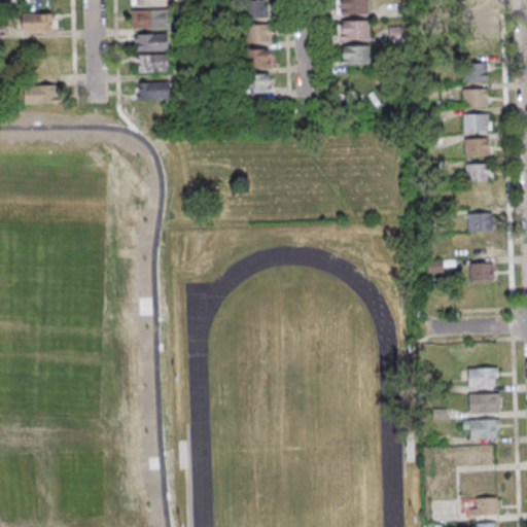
[(135,0),(169,0),(169,7),(136,8),(135,0)]
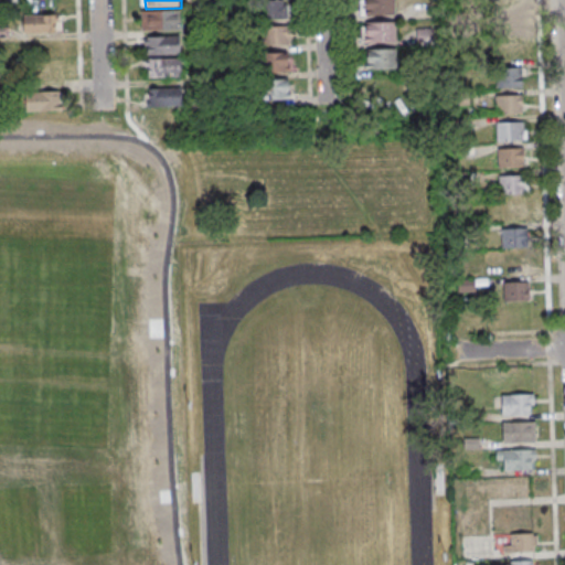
[(288,0),(264,0),(264,18),(288,18),(288,0)]
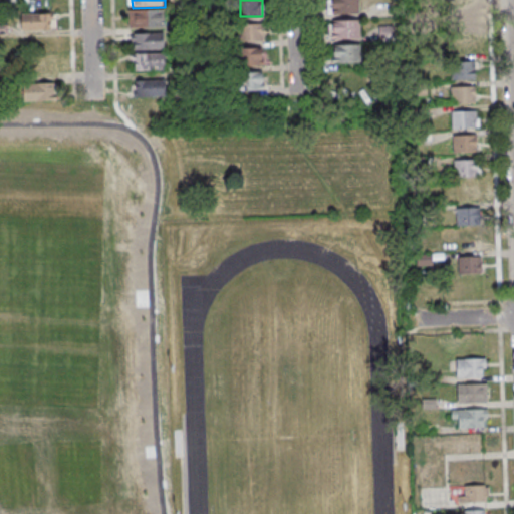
[(335,0),(335,14),(362,14),(361,0),(335,0)]
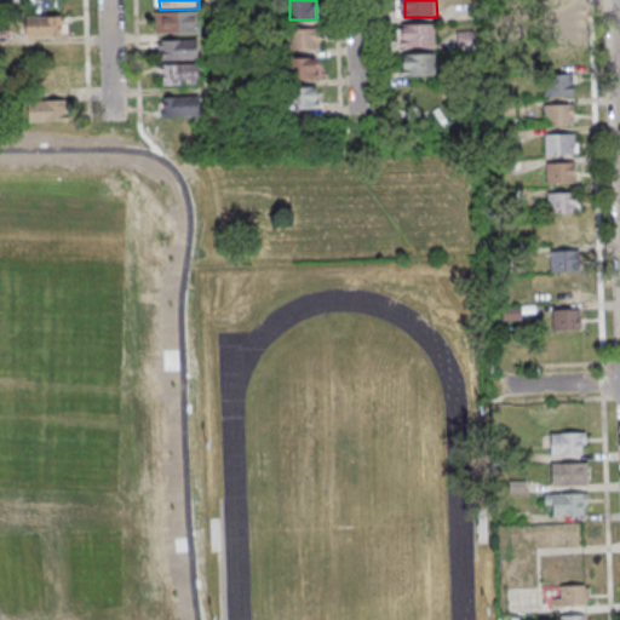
[(540,0),(541,10),(570,9),(569,0),(540,0)]
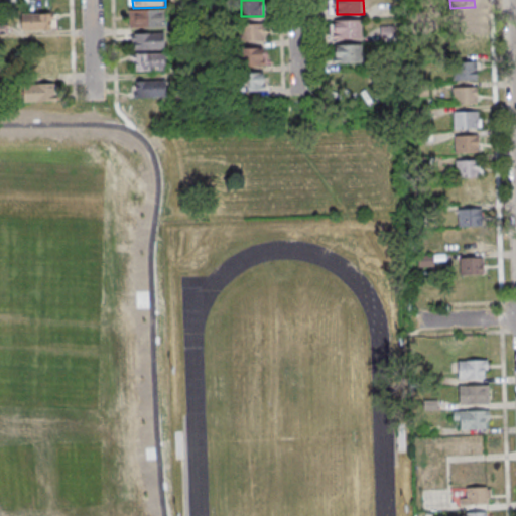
[(133,10),(166,9),(166,27),(134,28),(133,10)]
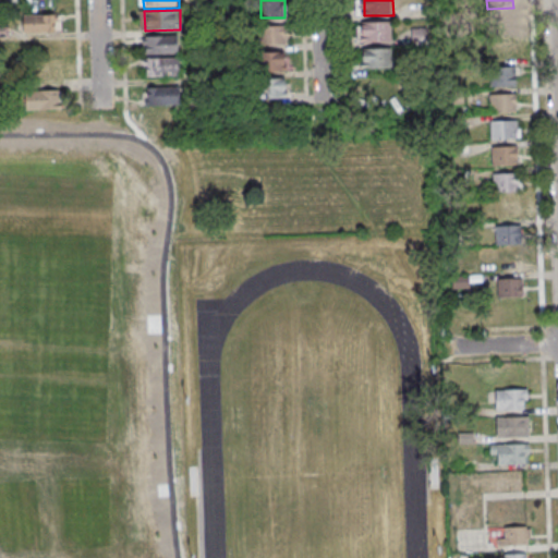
[(490,29),(512,31),(513,13),(492,12),(490,29)]
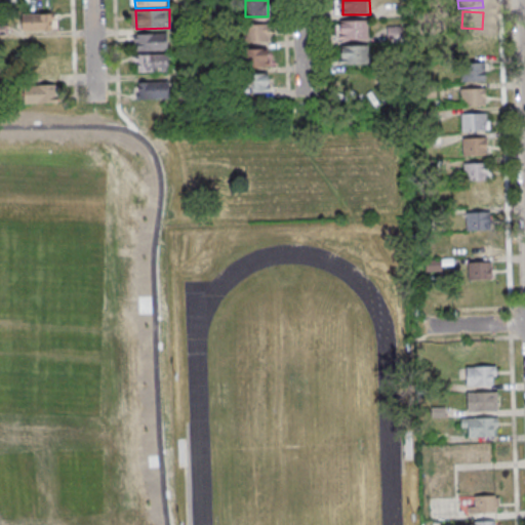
[(22,13),(22,31),(54,31),(54,13),(22,13)]
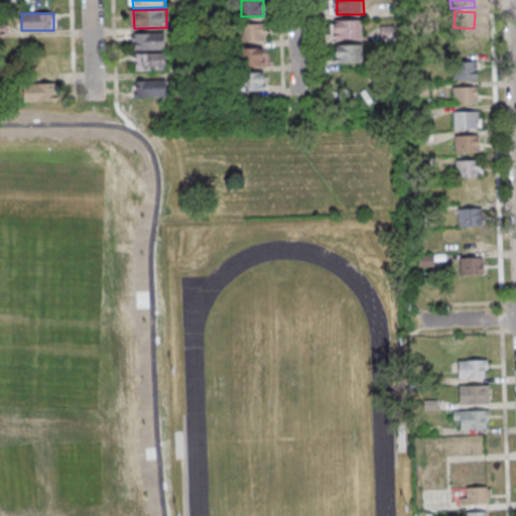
[(337,22),(337,39),(364,38),(364,21),(337,22)]
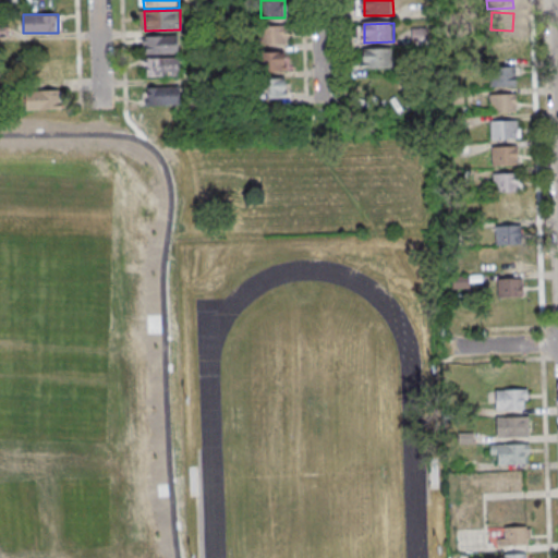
[(284,44),(284,25),(263,25),(263,44),(284,44)]
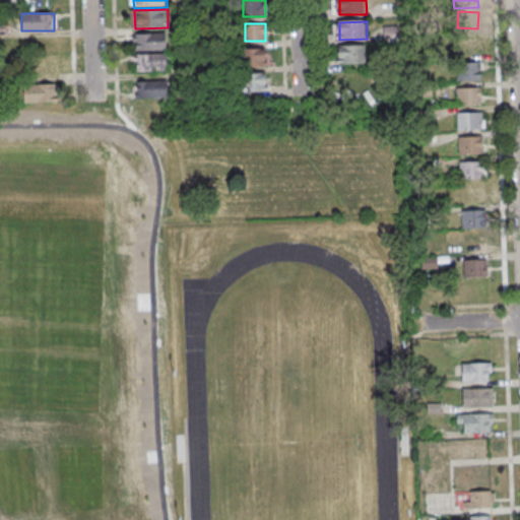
[(135,35),(168,34),(169,51),(135,52),(135,35)]
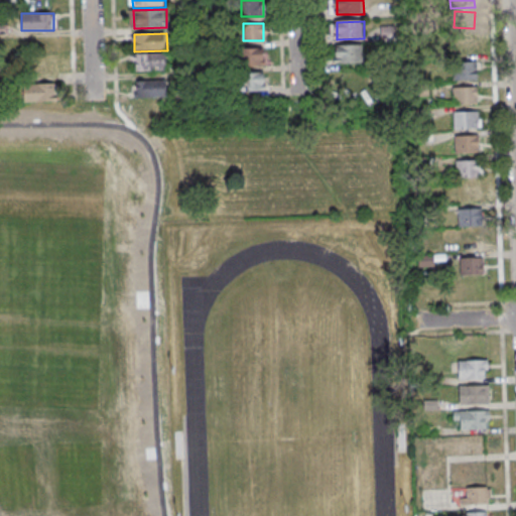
[(475,55),(475,35),(455,35),(455,55),(475,55)]
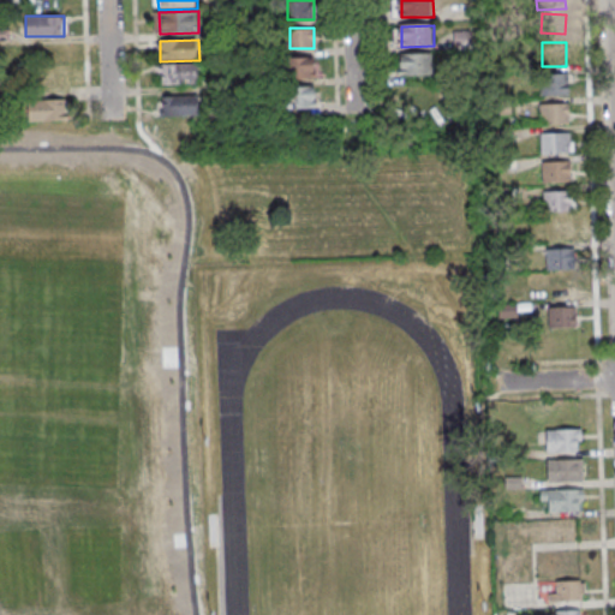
[(404,55),(404,76),(433,75),(433,54),(404,55)]
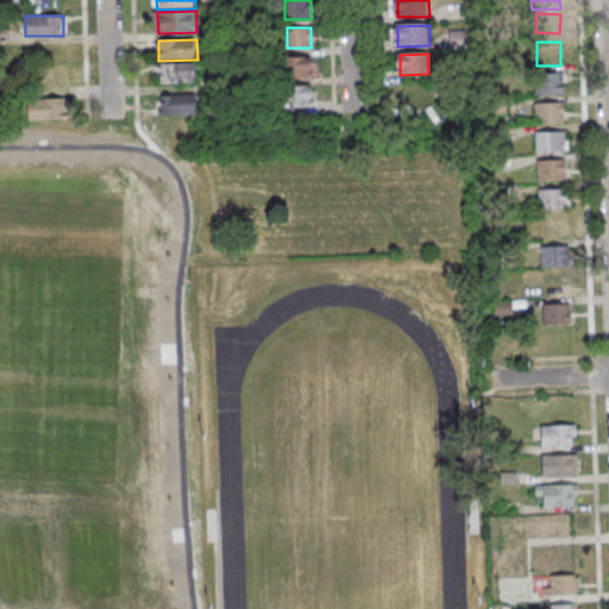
[(311,77),(311,56),(282,56),(282,77),(311,77)]
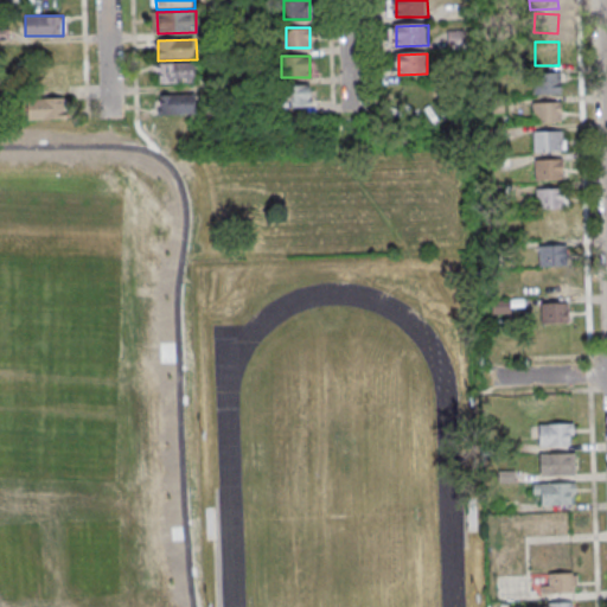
[(158,64),(197,63),(198,83),(159,84),(158,64)]
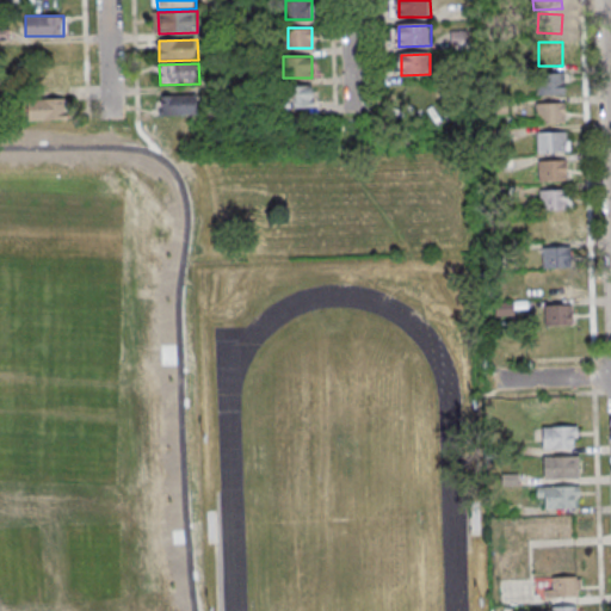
[(63,68),(34,68),(34,86),(63,86),(63,68)]
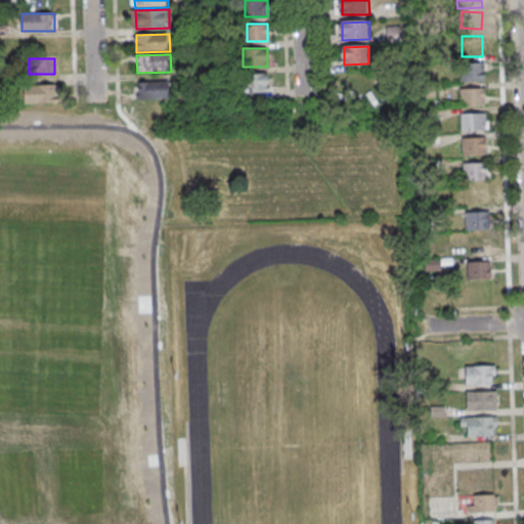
[(462,64),(462,82),(487,82),(486,63),(462,64)]
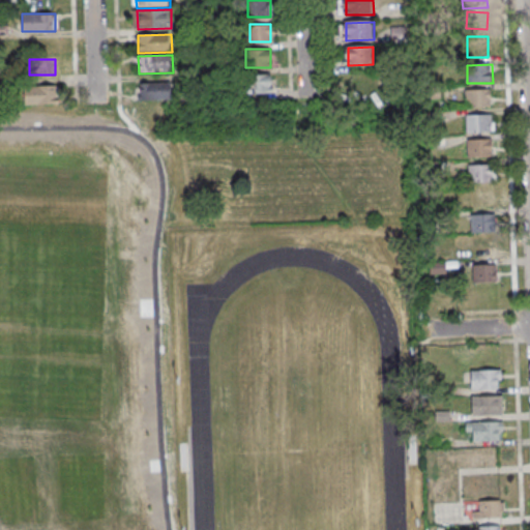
[(247,93),(271,93),(271,75),(247,74),(247,93)]
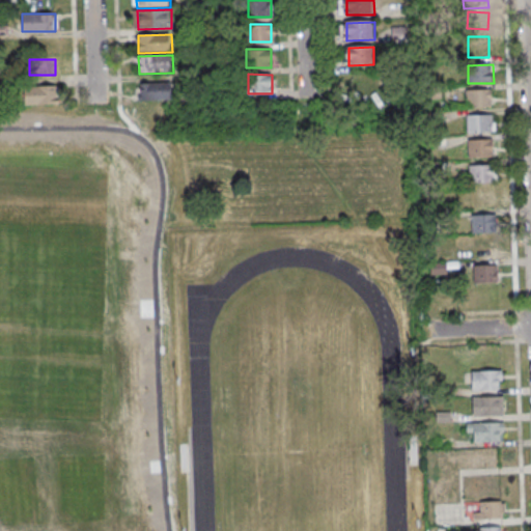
[(140,83),(173,82),(174,101),(140,102),(140,83)]
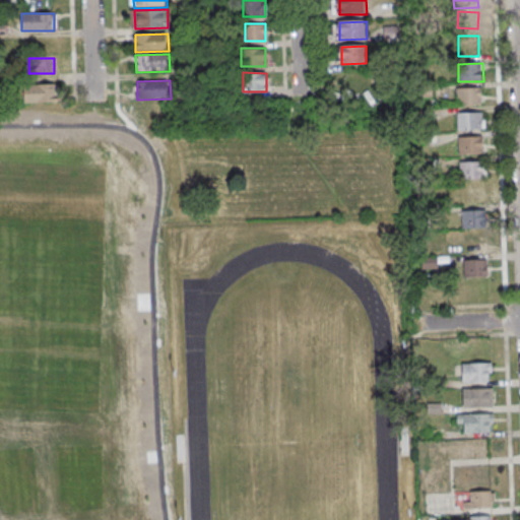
[(56,84),(23,84),(23,103),(56,103),(56,84)]
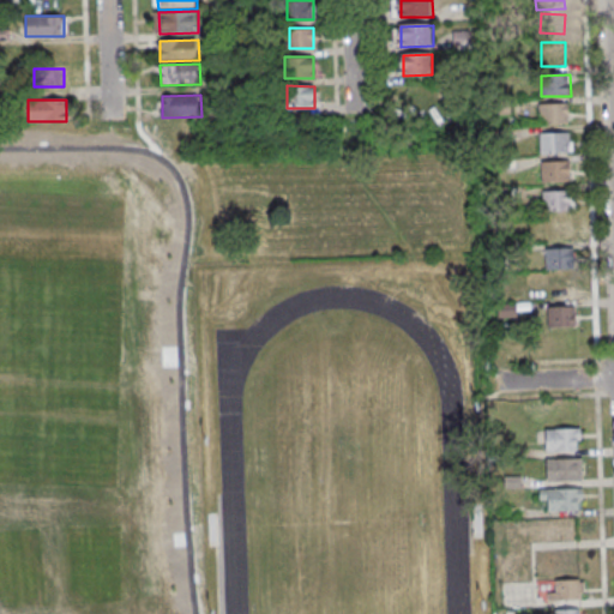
[(541,106),(542,126),(571,125),(570,104),(541,106)]
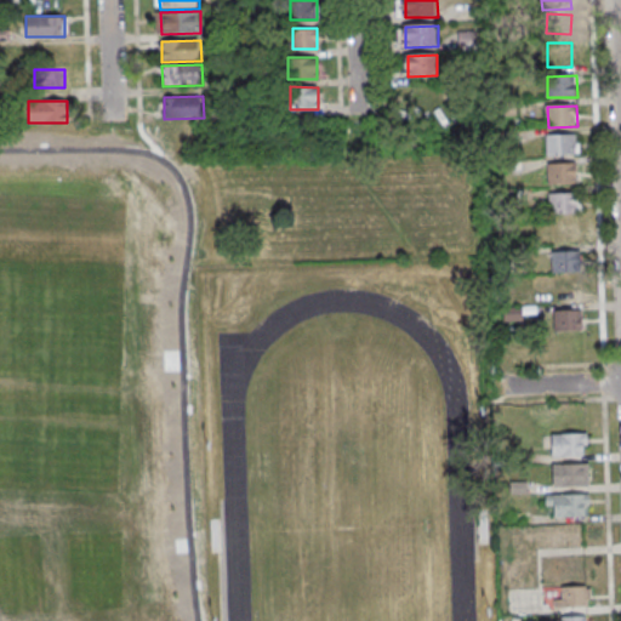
[(548,136),(550,157),(579,155),(577,135),(548,136)]
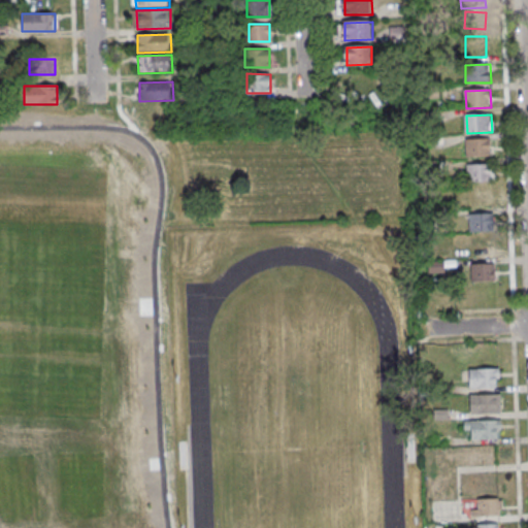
[(467,140),(467,158),(492,157),(492,139),(467,140)]
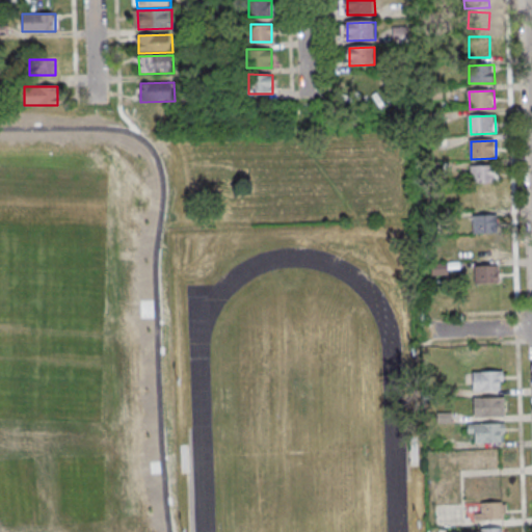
[(472,167),(473,185),(498,184),(497,166),(472,167)]
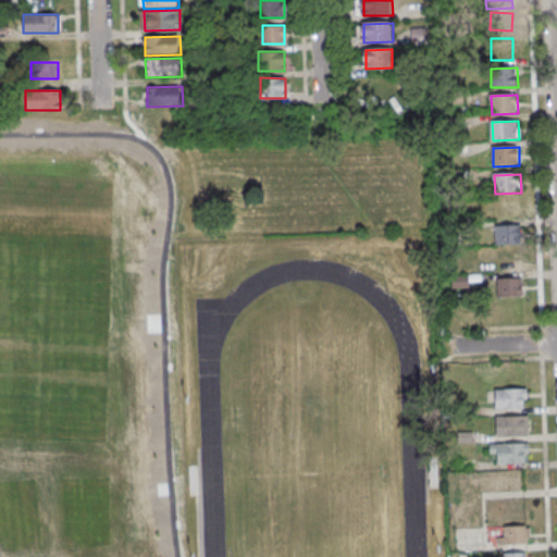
[(495,200),(495,219),(522,219),(521,199),(495,200)]
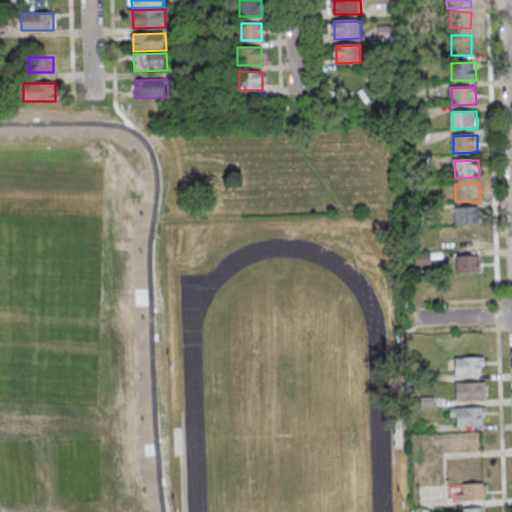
[(456,209),(457,226),(481,225),(481,208),(456,209)]
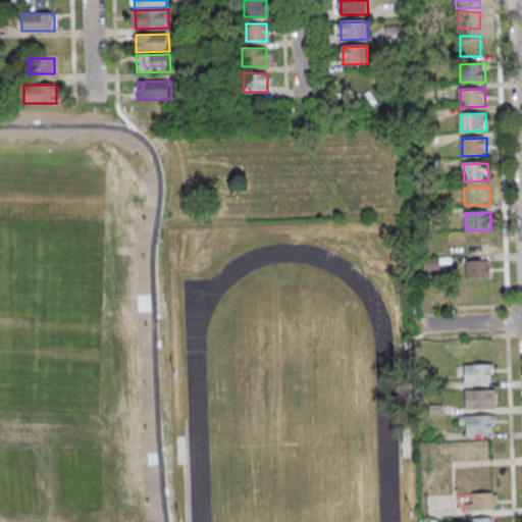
[(488,254),(488,238),(454,238),(454,255),(488,254)]
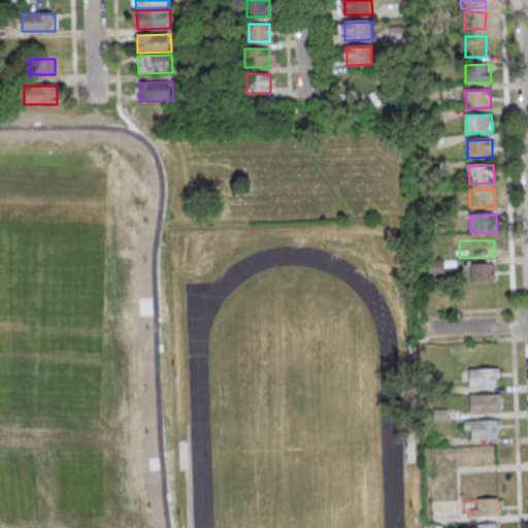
[(494,282),(494,264),(470,264),(470,282),(494,282)]
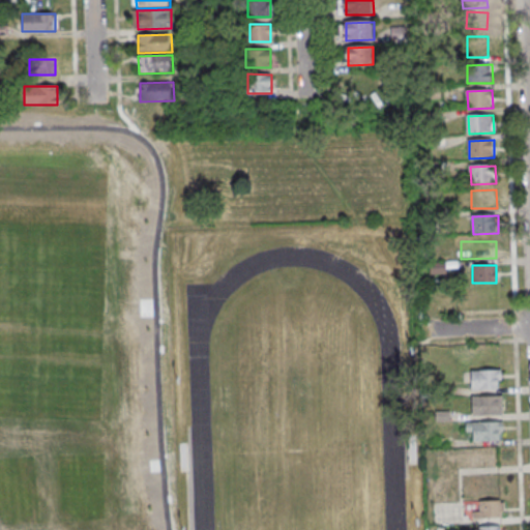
[(473,372),(503,371),(504,389),(473,389),(473,372)]
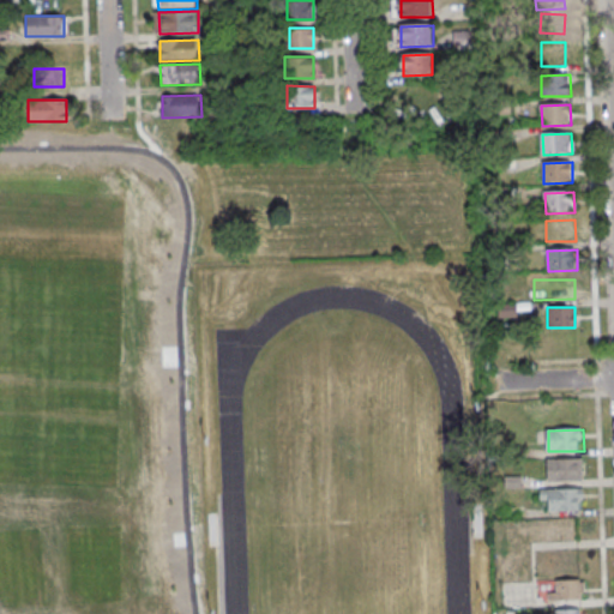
[(549,461),(584,459),(584,481),(549,482),(549,461)]
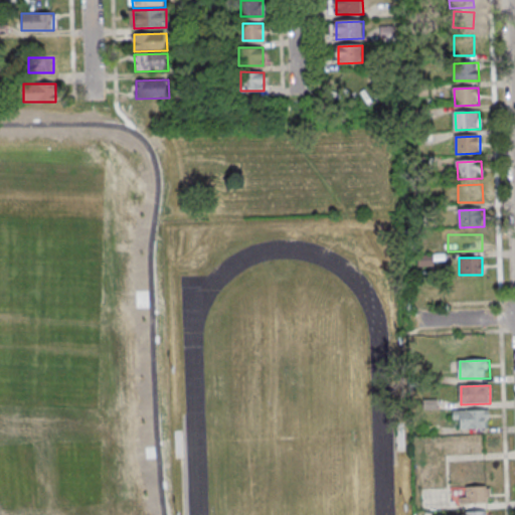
[(461,411),(491,411),(491,420),(487,420),(488,430),(461,430),(461,411)]
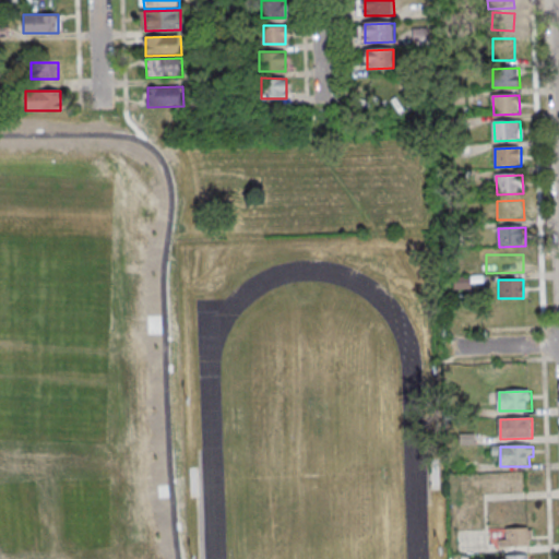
[(509,530),(531,528),(532,548),(501,549),(500,542),(509,542),(509,530)]
